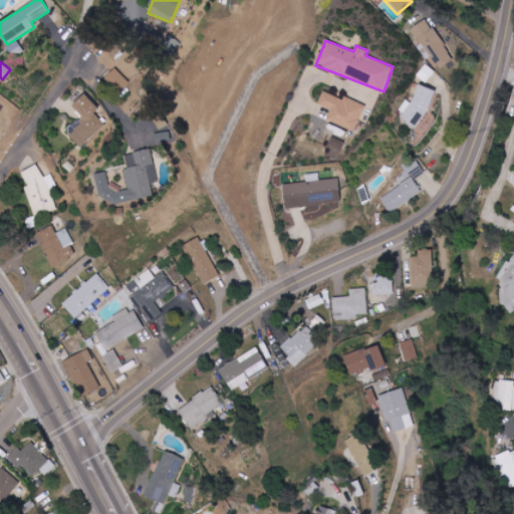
[(104,78),(118,92),(130,81),(115,67),(104,78)]
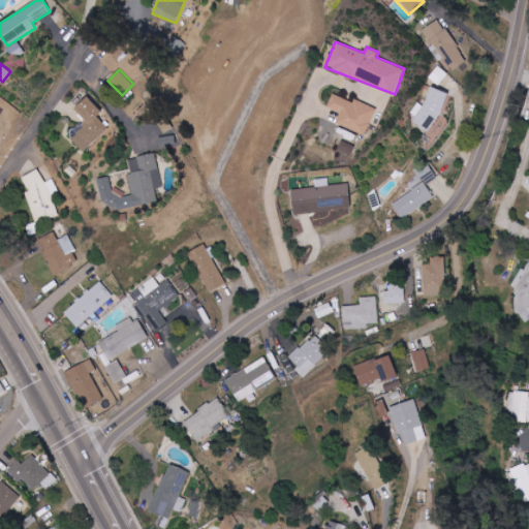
[(425,105),(416,103),(410,123),(435,130),(447,92),(431,87),(425,105)]
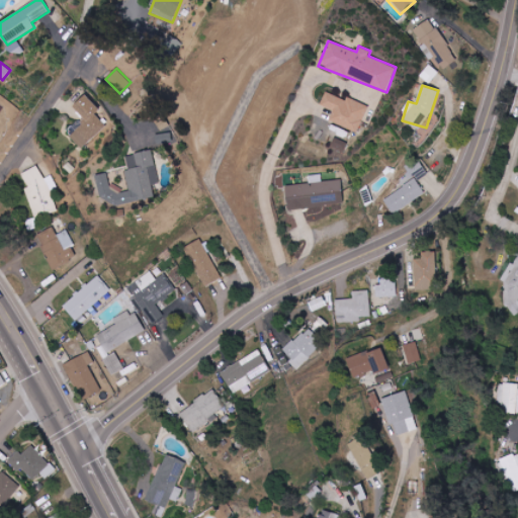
[(357,133),(368,106),(347,96),(346,100),(326,91),(321,104),(333,110),(329,119),(357,133)]
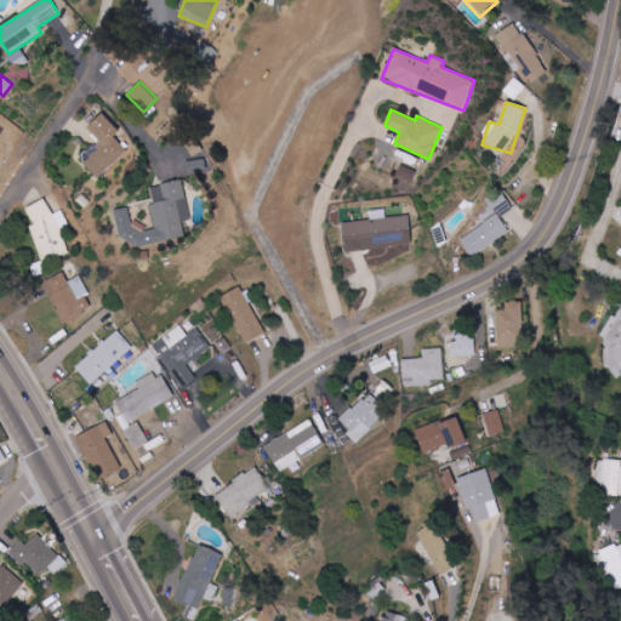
[(119,131),(102,113),(87,126),(103,143),(84,163),(98,178),(127,151),(114,136),(119,131)]
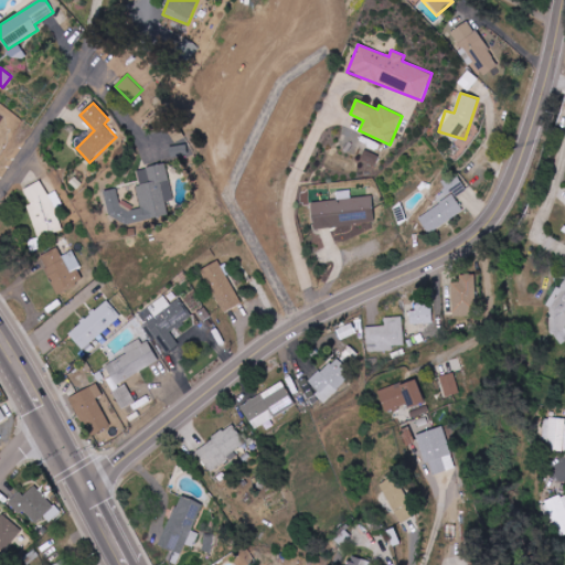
[(169,214),(167,201),(173,200),(167,164),(138,169),(140,184),(137,185),(140,202),(120,205),(117,189),(105,191),(110,224),(169,214)]
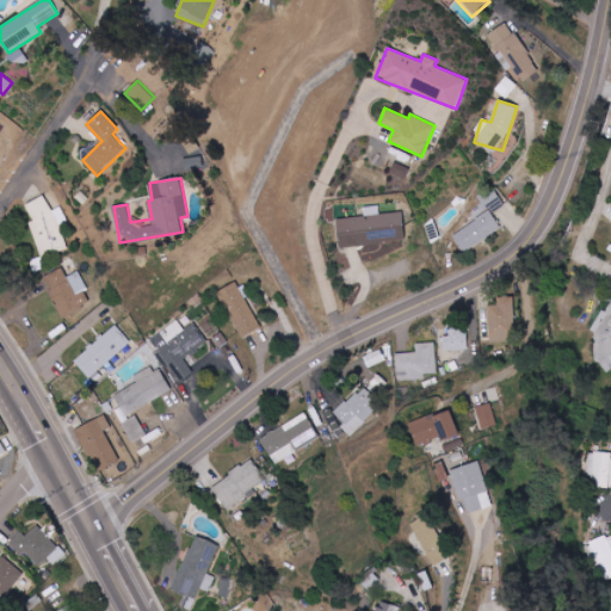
[(464,253),(503,229),(493,214),(506,205),(494,189),(477,199),(486,213),(452,235),(464,253)]
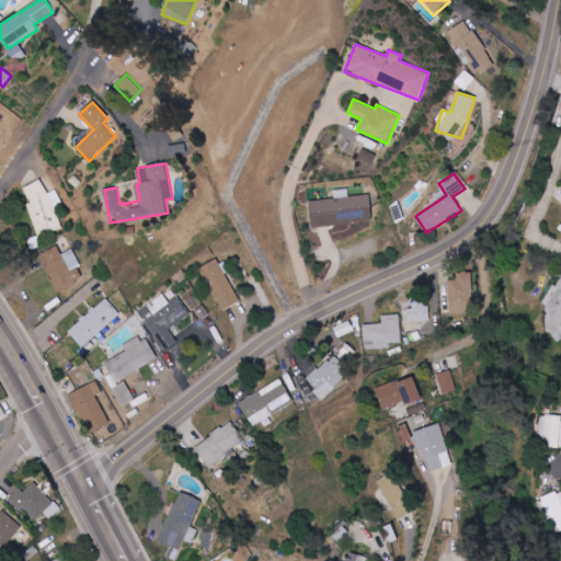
[(24,186),(31,204),(27,205),(39,237),(61,228),(44,180),(24,186)]
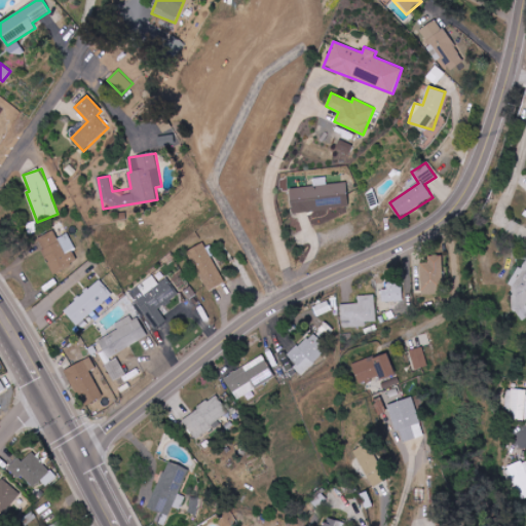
[(290,188),(292,212),(348,208),(347,183),(327,184),(326,178),(314,179),(314,186),(290,188)]
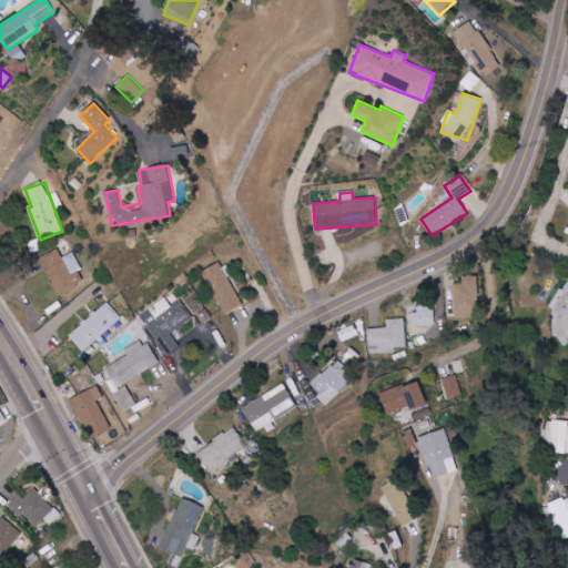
[(58,295),(87,282),(72,251),(44,264),(58,295)]
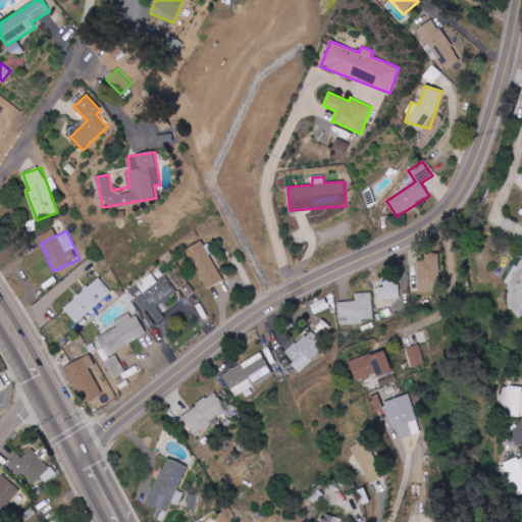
[(206,289),(223,280),(204,240),(187,248),(206,289)]
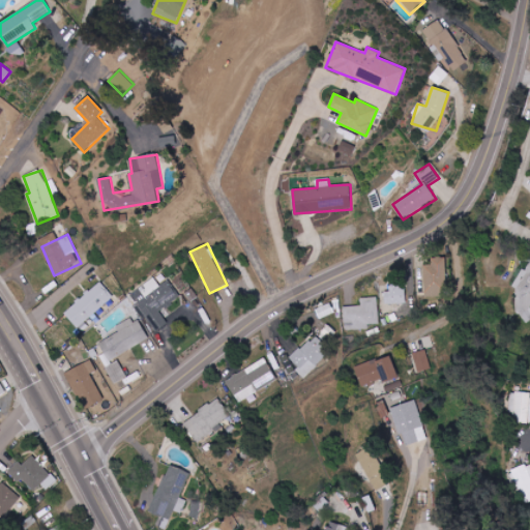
[(445,297),(446,257),(428,257),(427,297),(445,297)]
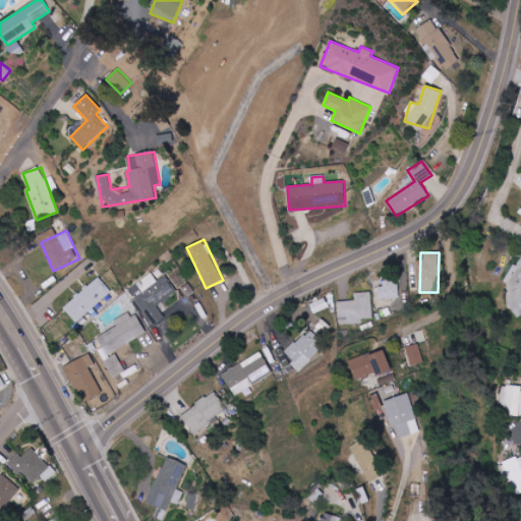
[(520,257),(506,283),(513,287),(502,305),(520,315),(520,313),(520,307),(516,304),(520,295),(520,257)]
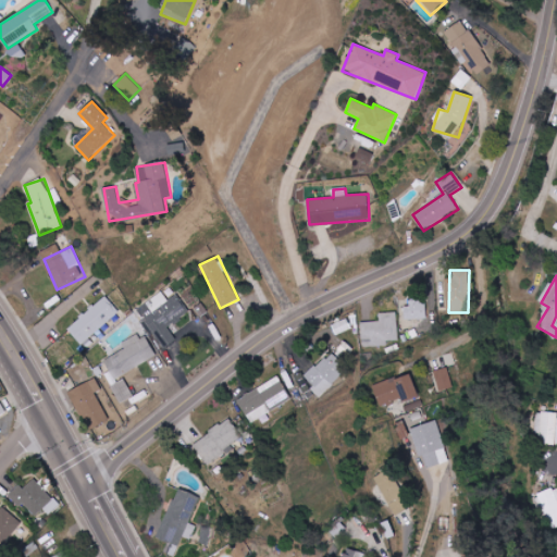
[(163,348),(176,339),(169,327),(189,314),(177,295),(169,301),(163,293),(138,309),(163,348)]
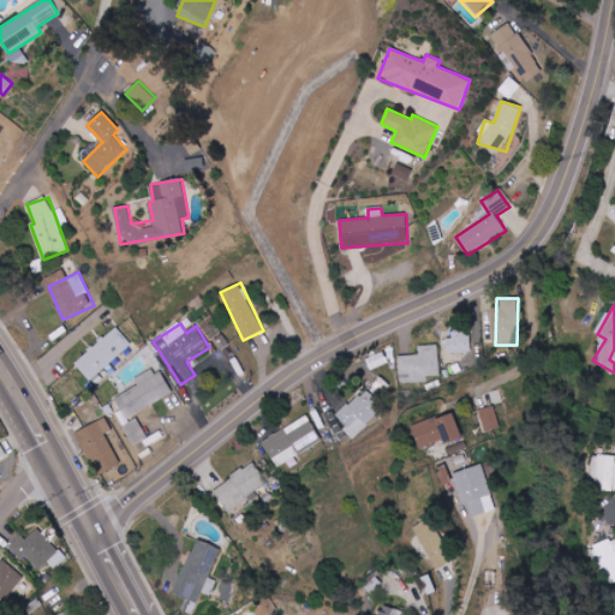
[(131,344),(115,327),(76,364),(91,381),(131,344)]
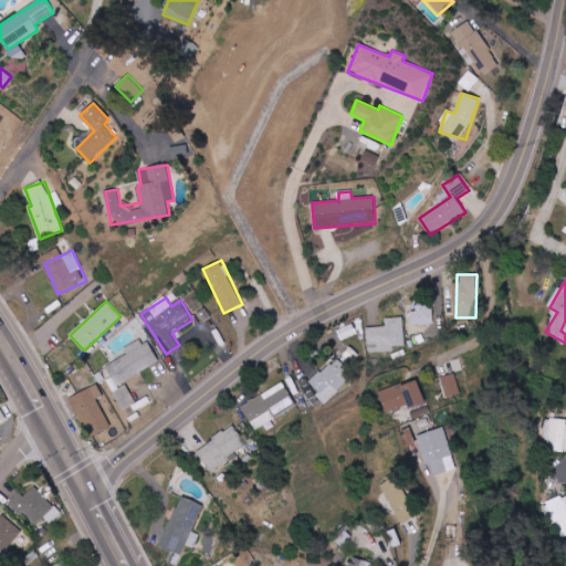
[(412,325),(433,323),(432,304),(411,305),(412,325)]
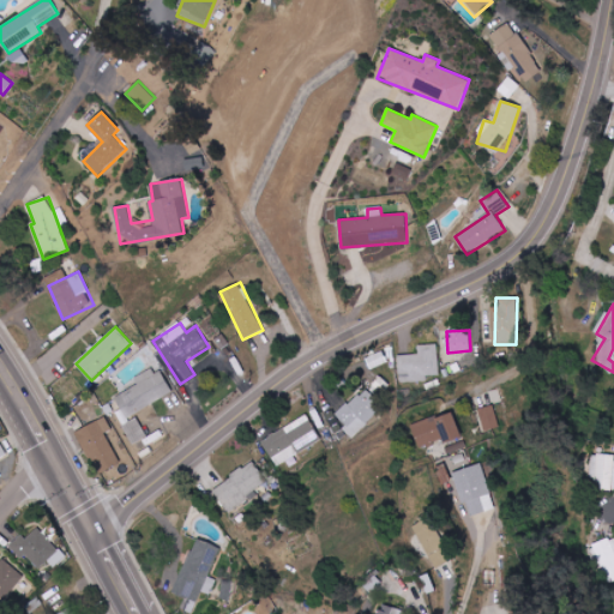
[(399,383),(427,381),(426,375),(439,375),(438,344),(419,345),(419,354),(398,355),(399,383)]
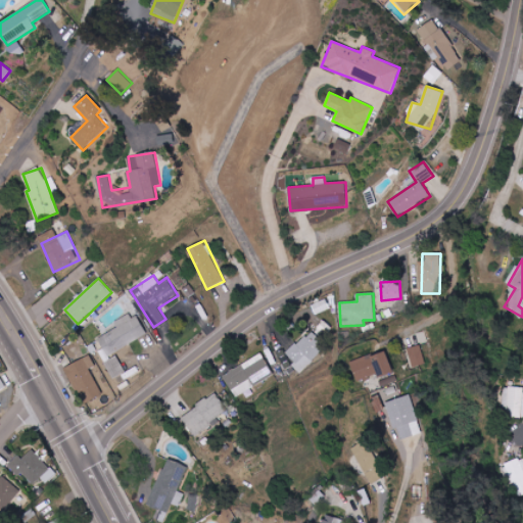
[(147,336),(137,313),(115,323),(117,328),(98,337),(106,355),(147,336)]
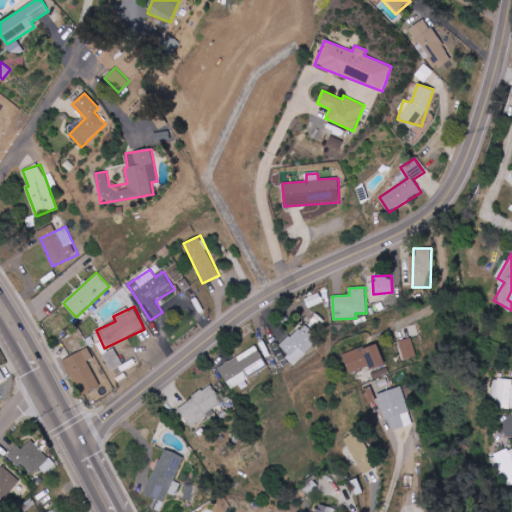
[(280,347),(289,355),(286,358),(294,365),(319,338),(303,323),(280,347)]
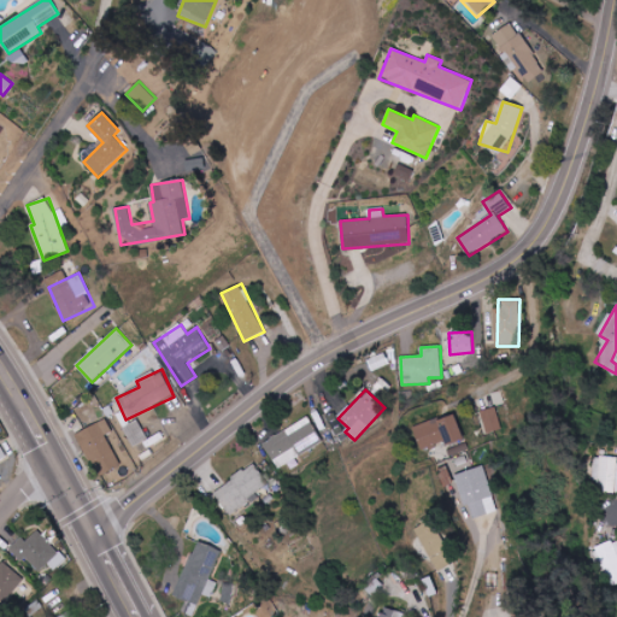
[(487,433),(503,429),(495,406),(481,411),(487,433)]
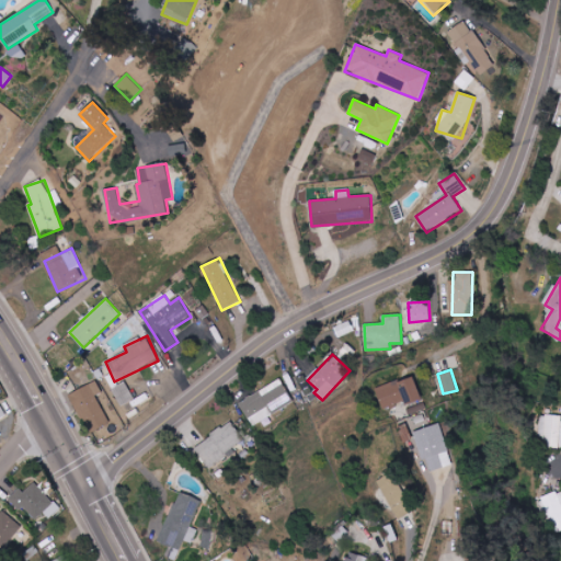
[(377,387),(381,408),(420,399),(415,377),(377,387)]
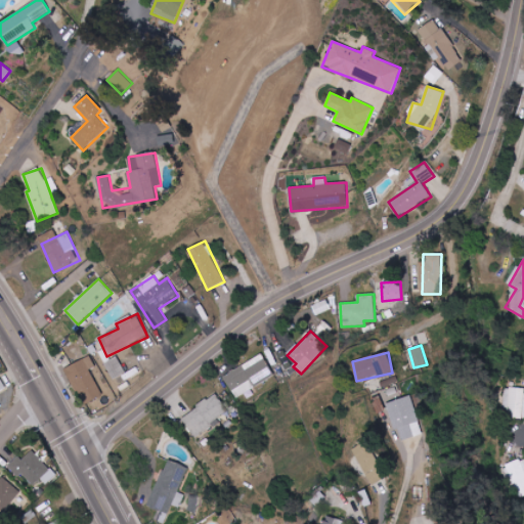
[(275,377),(264,355),(224,376),(235,398),(249,392),(248,391),(275,377)]
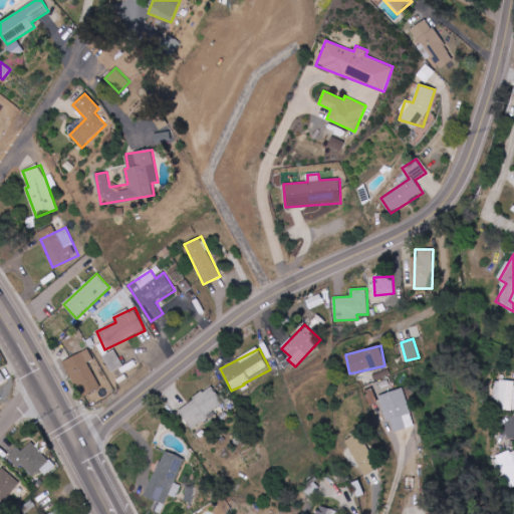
[(65,358),(79,396),(99,389),(89,361),(93,360),(89,349),(65,358)]
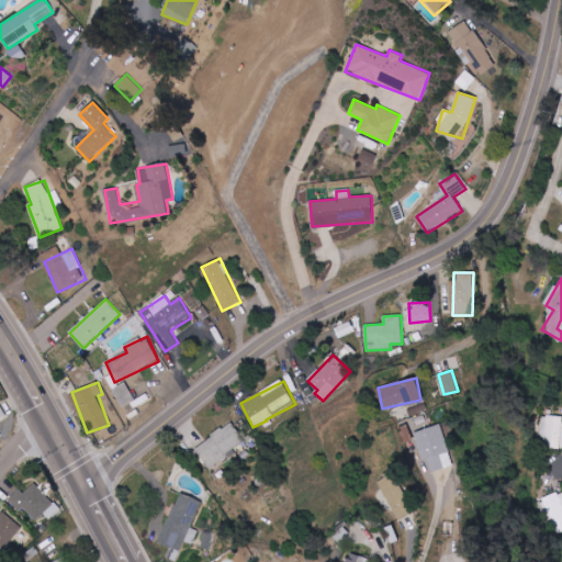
[(112,390),(125,413),(139,405),(126,382),(112,390)]
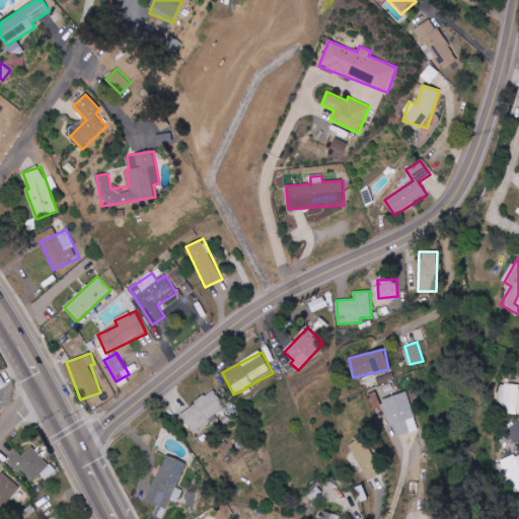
[(518,409),(518,385),(502,385),(501,415),(518,415),(518,409)]
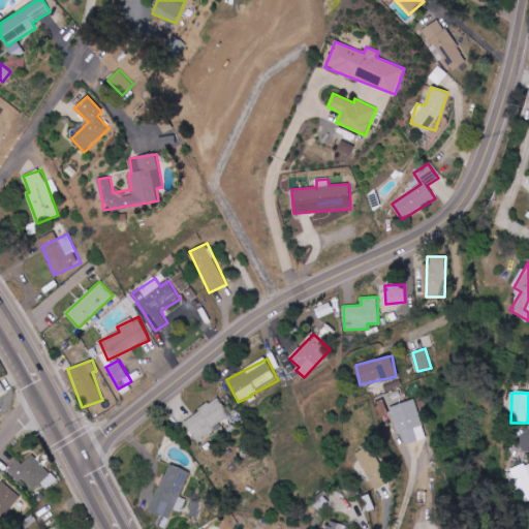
[(195,442),(221,427),(219,423),(230,415),(219,398),(183,421),(195,442)]
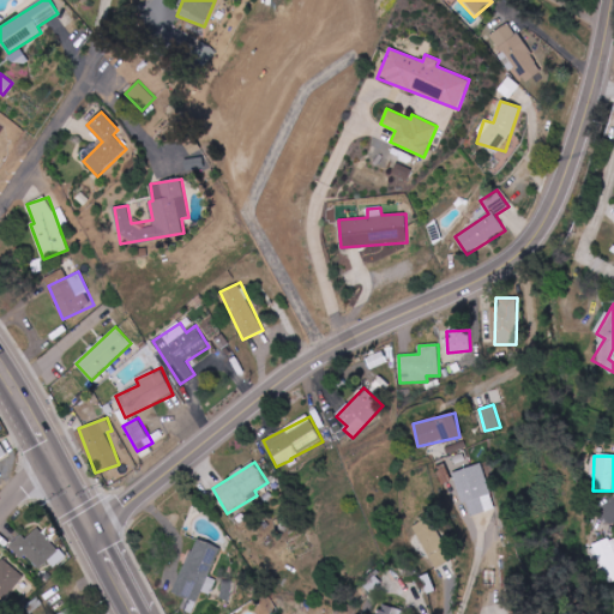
[(452,474),(463,503),(465,501),(471,517),(497,507),(481,463),(452,474)]
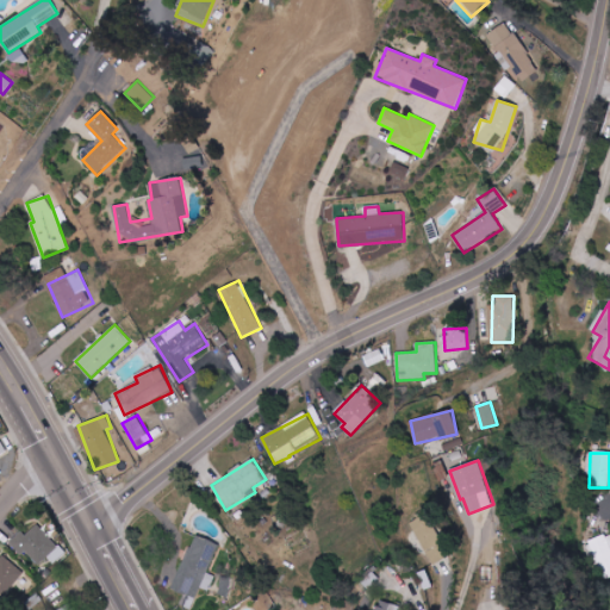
[(409,523),(433,565),(448,555),(424,514),(409,523)]
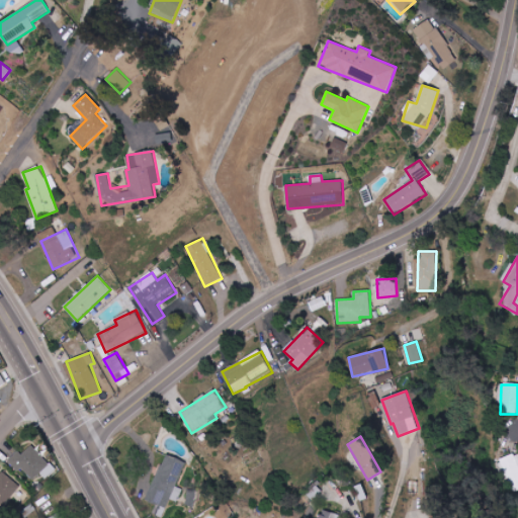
[(7,460),(17,470),(20,467),(32,482),(40,473),(46,480),(56,470),(32,445),(22,455),(18,450),(7,460)]
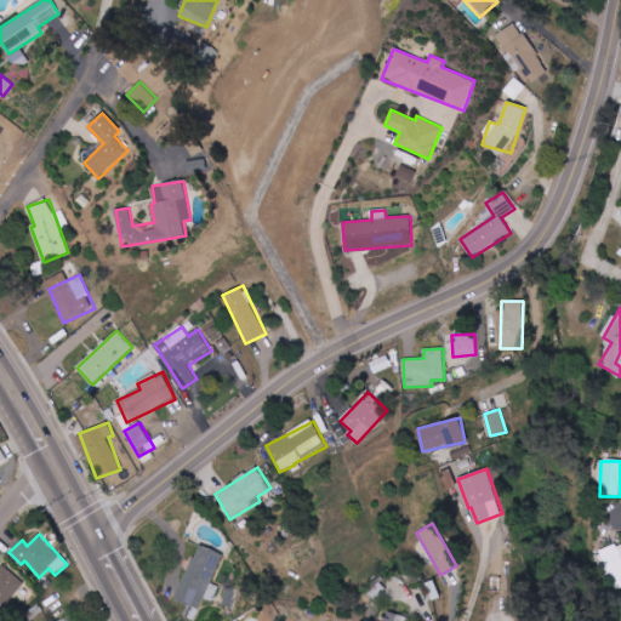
[(620,543),(599,551),(610,590),(620,586),(620,543)]
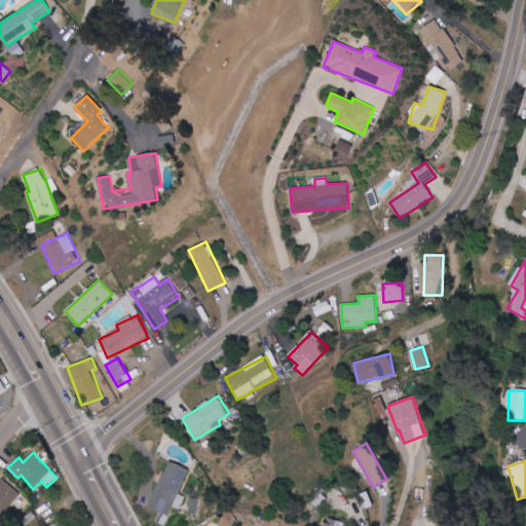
[(179,493),(189,471),(168,461),(148,508),(159,513),(155,521),(164,525),(173,506),(180,510),(186,497),(179,493)]
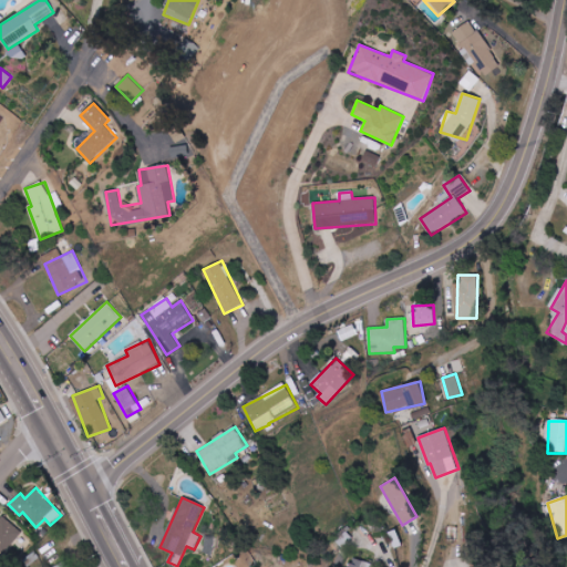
[(0,550),(3,554),(22,533),(2,514),(0,515),(0,550)]
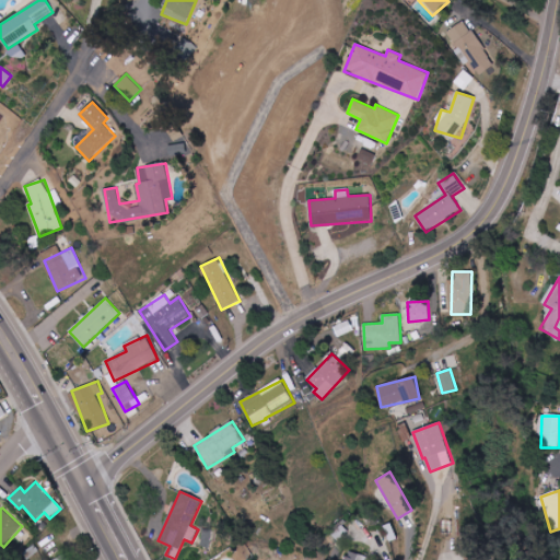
[(370,559),(371,558),(345,549),(340,559),(370,559)]
